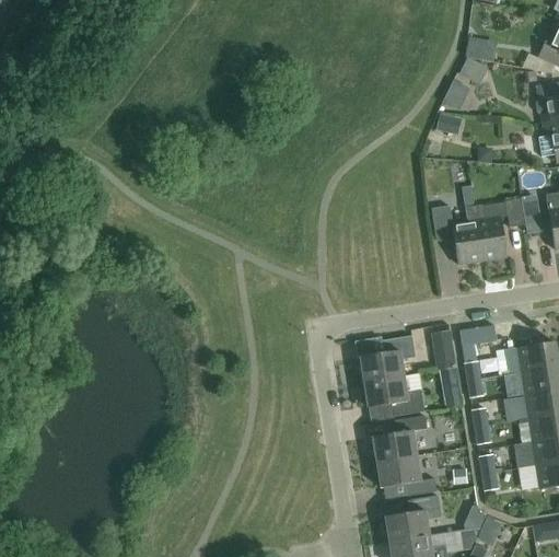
[(558,22),(555,21),(549,31),(556,34),(545,59),(558,66),(558,22)]
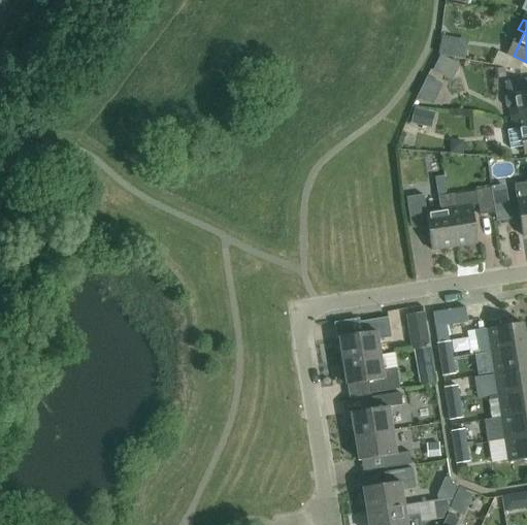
[(456,48),(452,37),(442,41),(447,52),(456,48)]
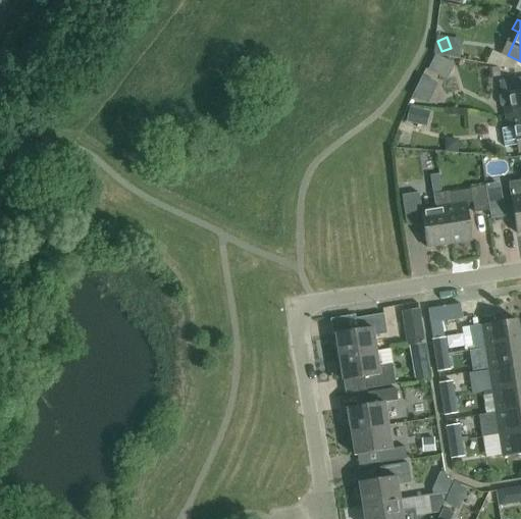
[(452,60),(436,52),(428,68),(444,75),(452,60)]
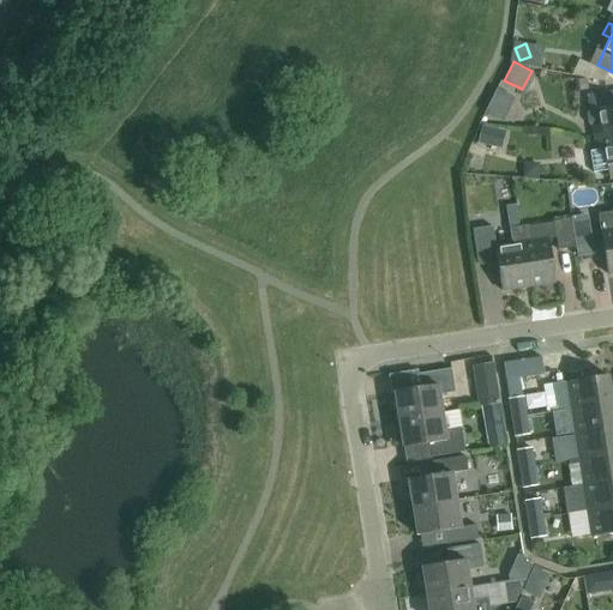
[(518,96),(499,88),(488,112),(506,120),(518,96)]
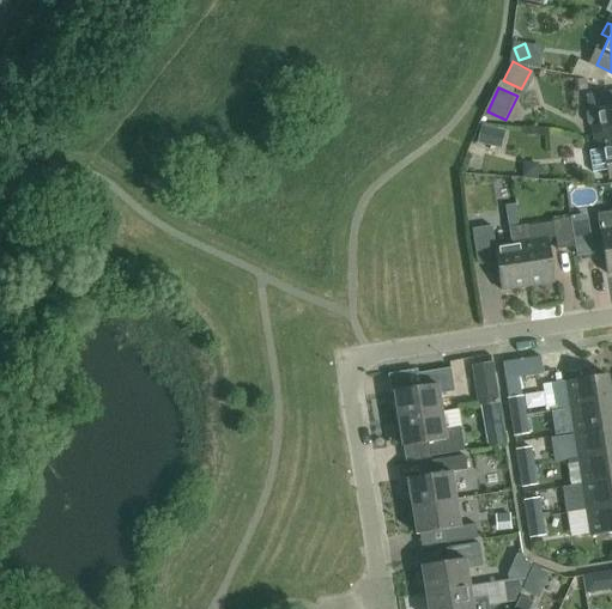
[(592,123),(594,135),(611,132),(611,89),(587,93),(589,107),(586,110),(588,121),(592,123)]
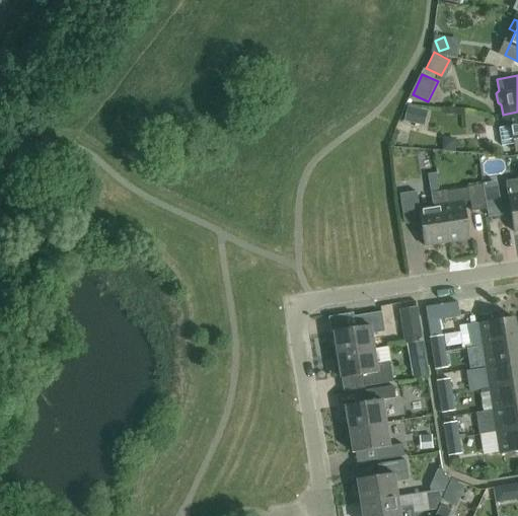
[(428,108),(408,103),(404,120),(425,124),(428,108)]
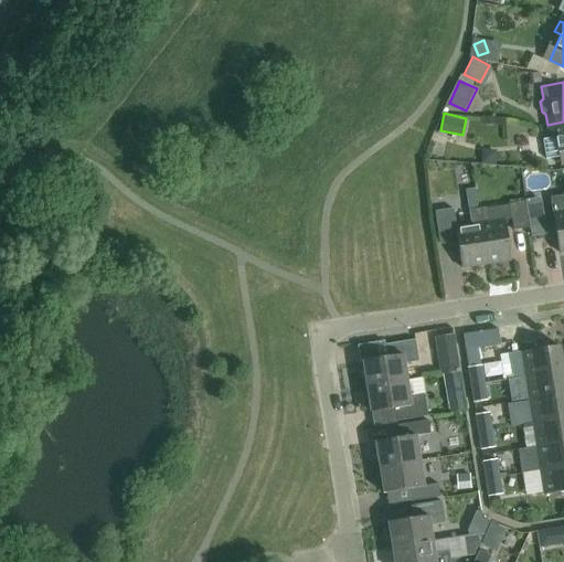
[(563,122),(547,125),(550,137),(556,136),(561,162),(563,161),(563,122)]
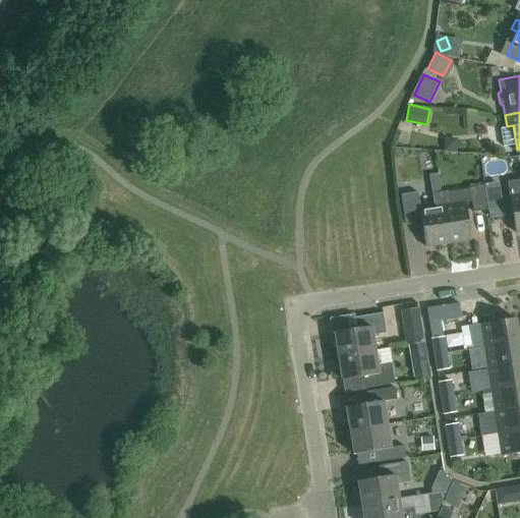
[(516,231),(519,230),(519,177),(508,180),(516,231)]
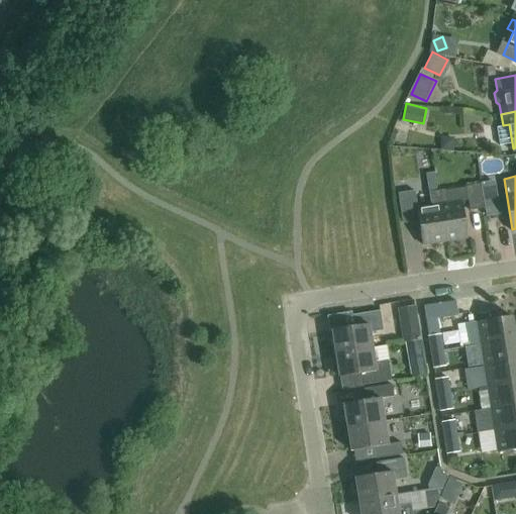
[(485,206),(481,182),(466,185),(470,208),(485,206)]
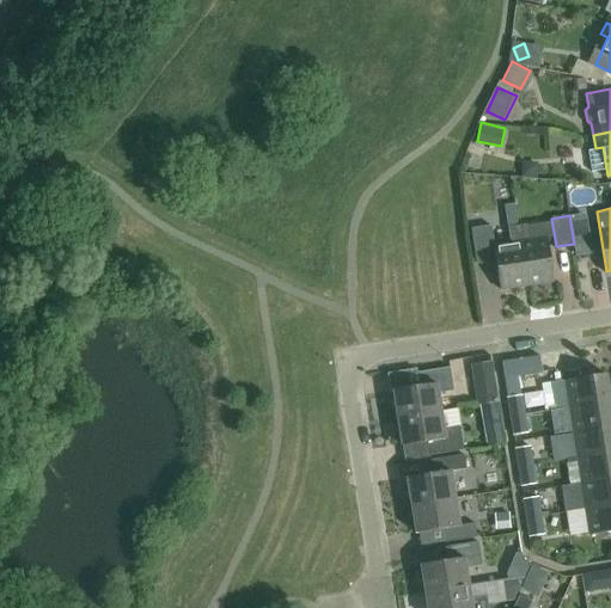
[(518,223),(526,283),(553,280),(547,237),(530,239),(527,222),(518,223)]
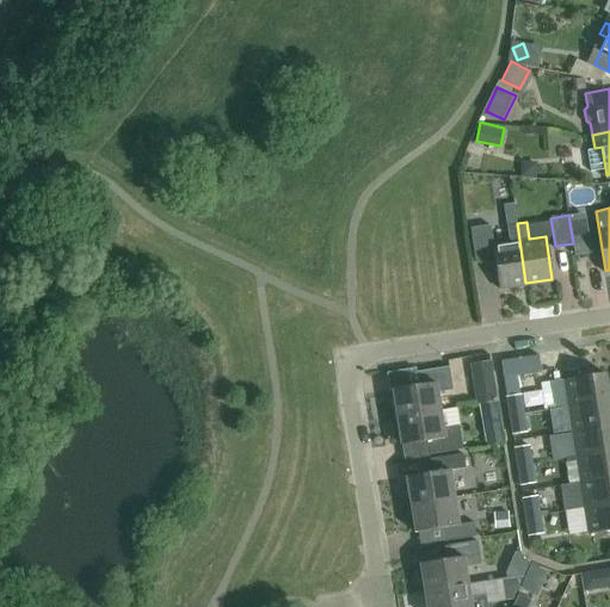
[(499,286),(525,283),(517,223),(506,224),(510,241),(493,245),(490,223),(470,227),(475,254),(494,252),(499,286)]
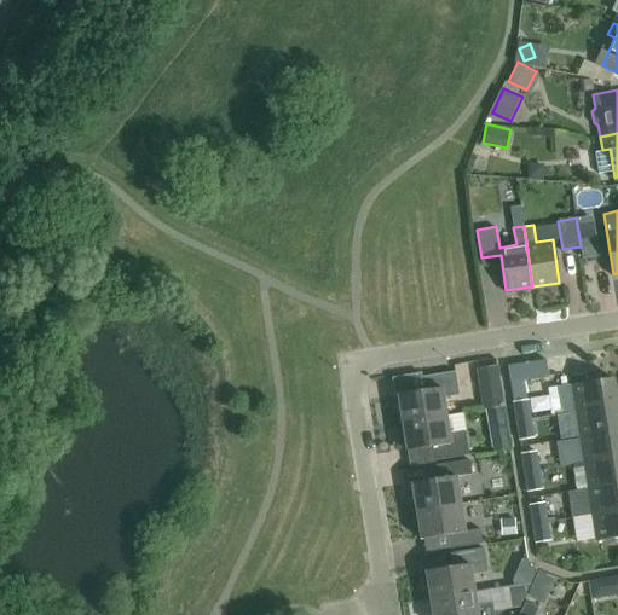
[(598,236),(579,239),(582,256),(601,254),(598,236)]
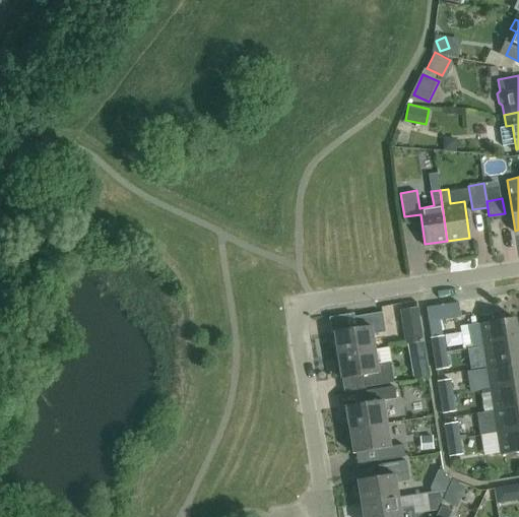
[(425,299),(428,313),(469,306),(467,292),(425,299)]
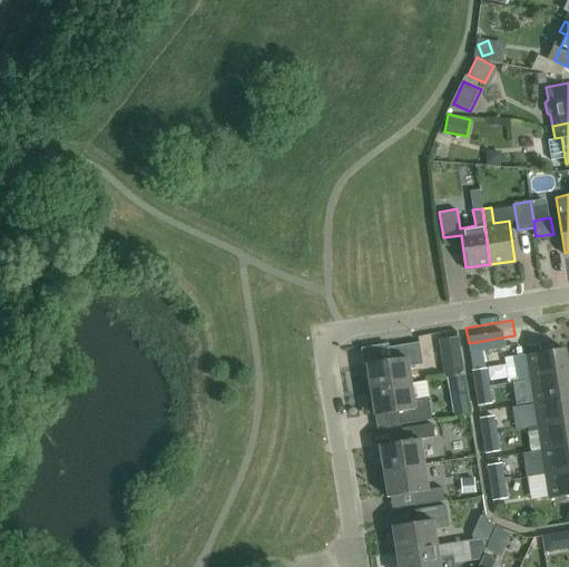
[(458,344),(447,335),(439,344),(451,353),(458,344)]
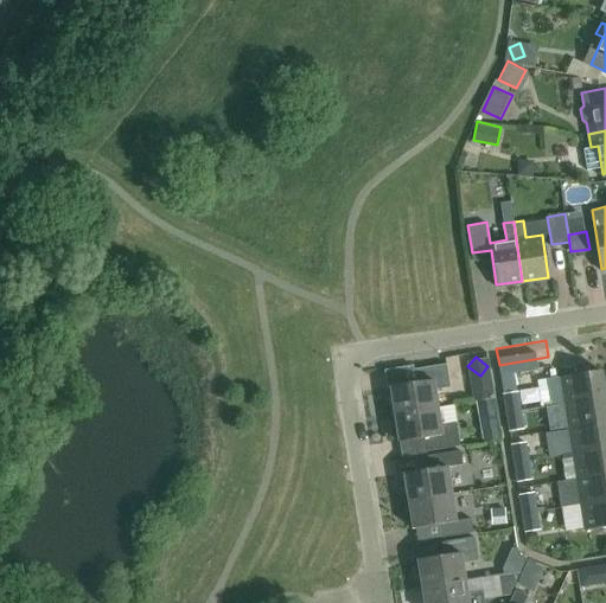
[(438,406),(434,389),(450,386),(446,363),(414,367),(415,382),(389,385),(394,412),(438,406)]
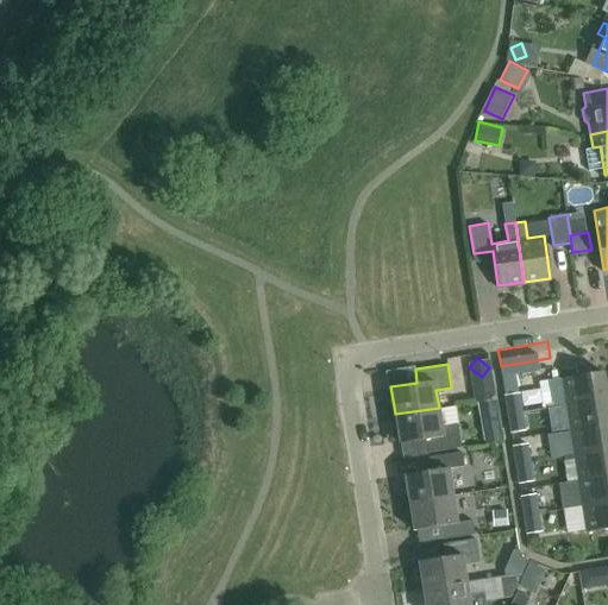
[(562,376),(566,403),(607,396),(603,370),(562,376)]
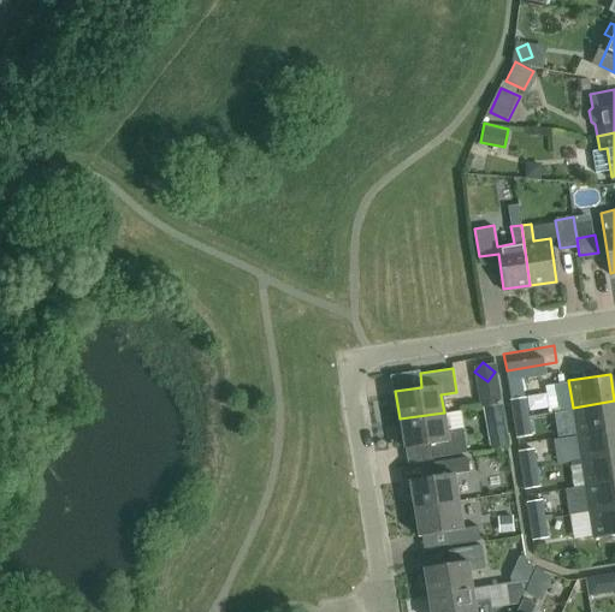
[(514,416),(530,414),(527,396),(510,398),(514,416)]
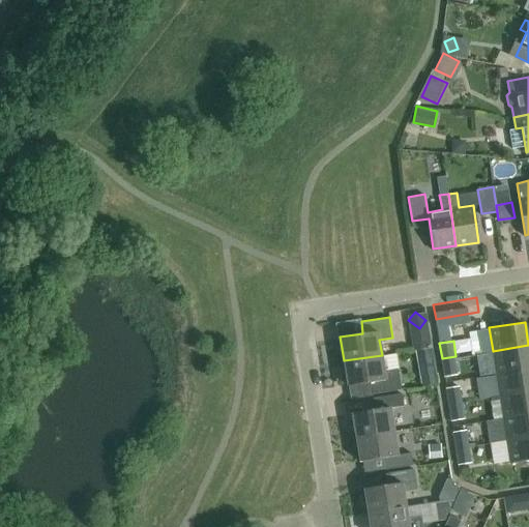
[(493,351),(496,373),(528,367),(528,345),(493,351)]
